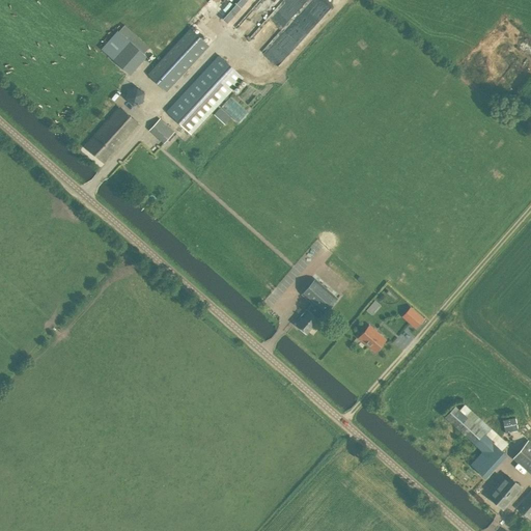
[(166,91),(208,46),(191,29),(148,74),(166,91)]
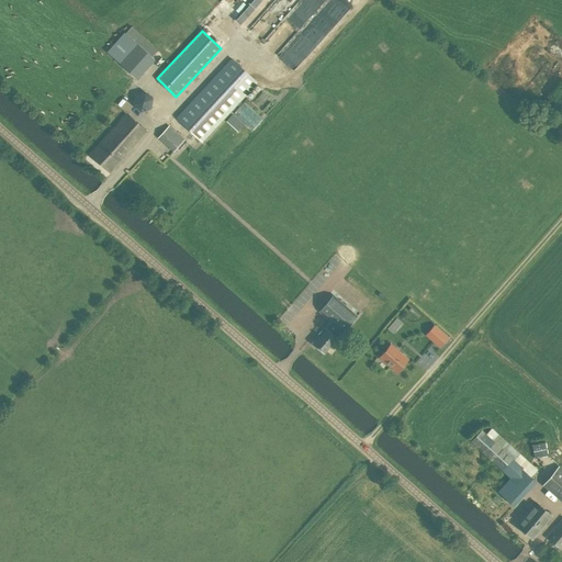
[(131,38),(124,33),(108,52),(138,79),(155,60),(137,45),(131,38)]
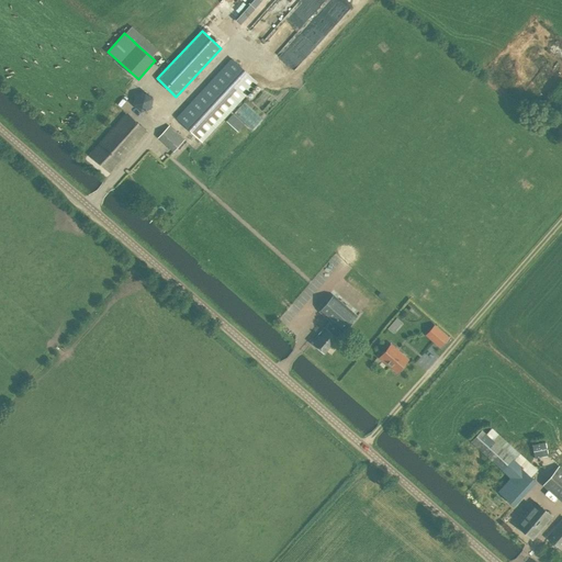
[(202,142),(257,82),(232,59),(177,117),(202,142)]
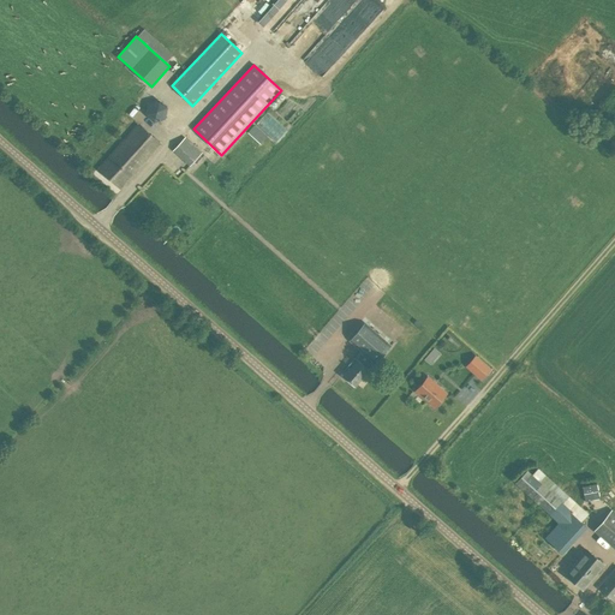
[(154,123),(165,120),(167,108),(159,100),(148,103),(145,115),(154,123)]
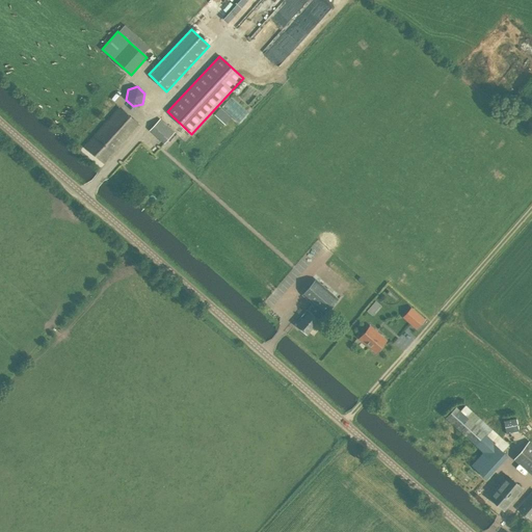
[(225,125),(231,118),(220,108),(214,114),(225,125)]
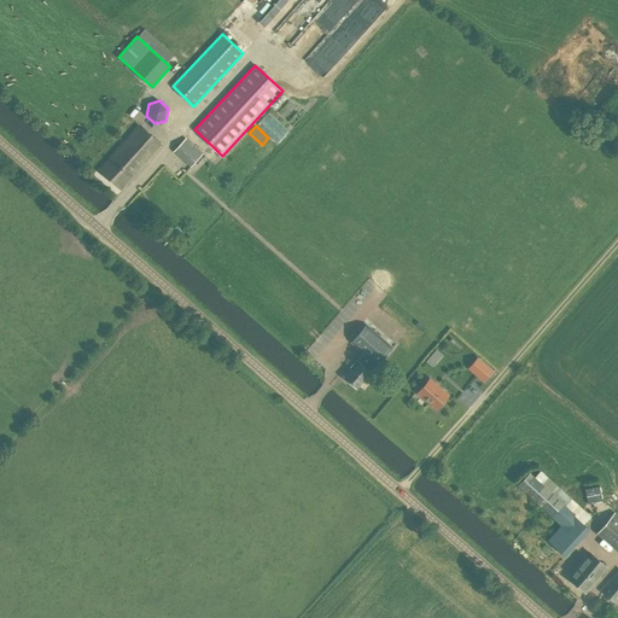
[(121,188),(124,184),(159,145),(139,127),(100,170),(121,188)]
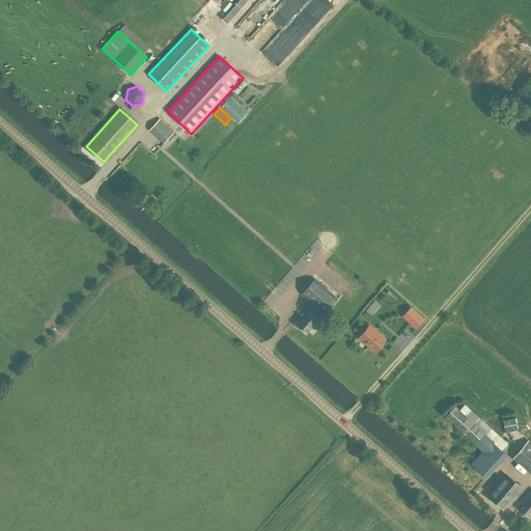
[(164,143),(173,132),(160,119),(149,131),(164,143)]
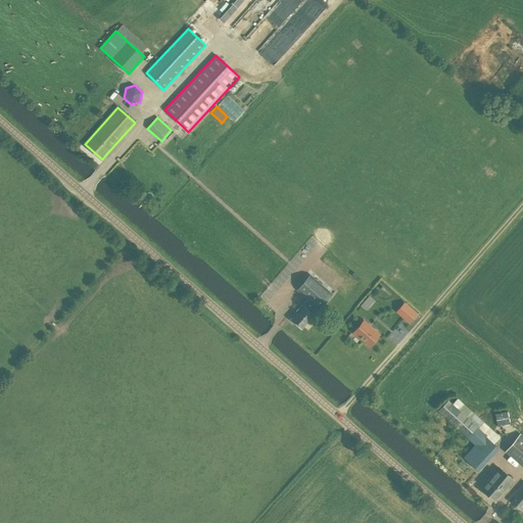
[(302,328),(319,310),(319,308),(331,294),(311,276),(298,290),(307,298),(296,312),(297,314),(292,319),(297,324),(297,325),(299,327),(301,327),(302,328)]
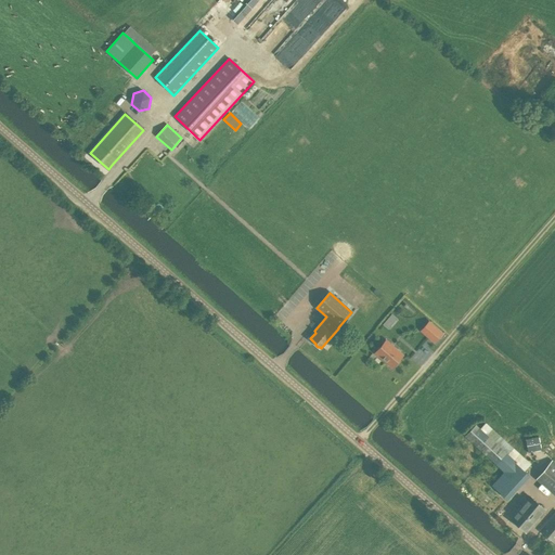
[(428,321),(421,331),(434,343),(442,333),(428,321)]
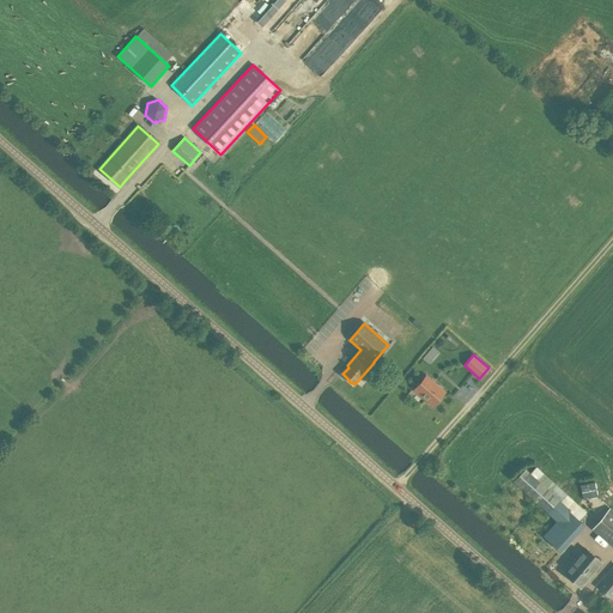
[(434,406),(444,393),(426,376),(414,389),(434,406)]
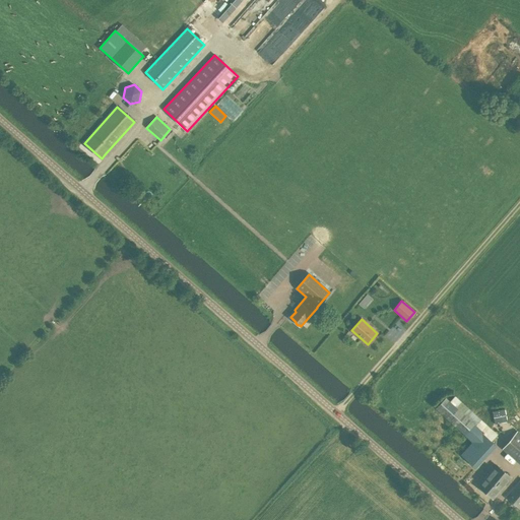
[(456,407),(446,398),(437,408),(472,443),(460,455),(475,469),(496,446),(492,442),(498,436),(461,402),(456,407)]
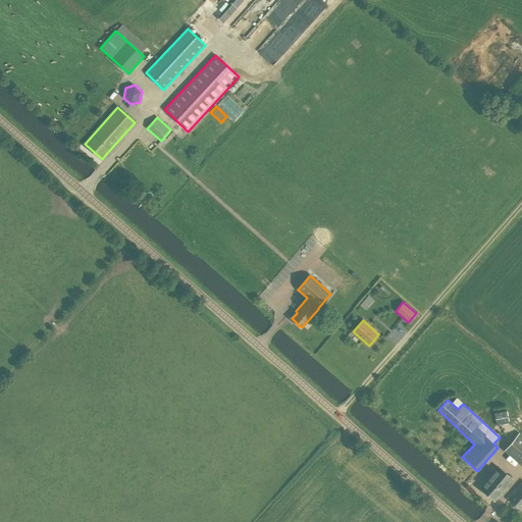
[(497,425),(509,423),(507,411),(494,413),(497,425)]
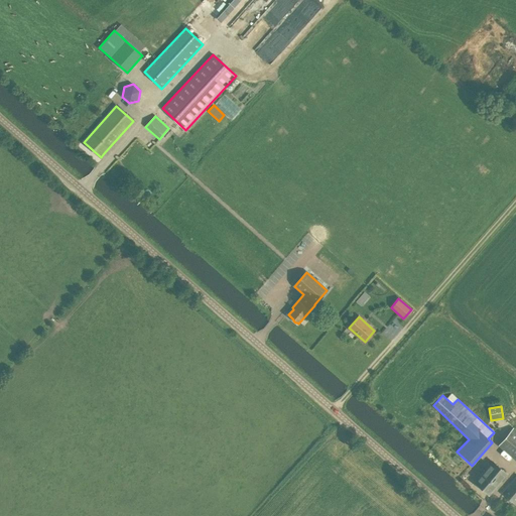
[(515,457),(515,429),(514,428),(501,443),(515,457)]
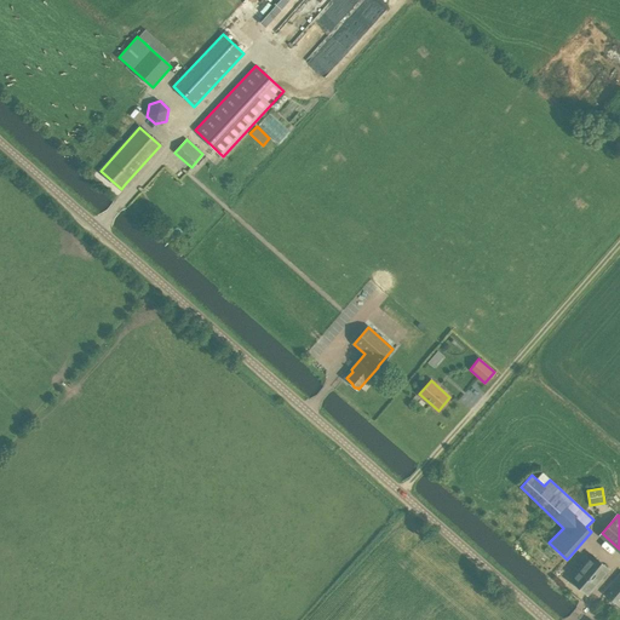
[(587,595),(609,569),(591,555),(570,579),(587,595)]
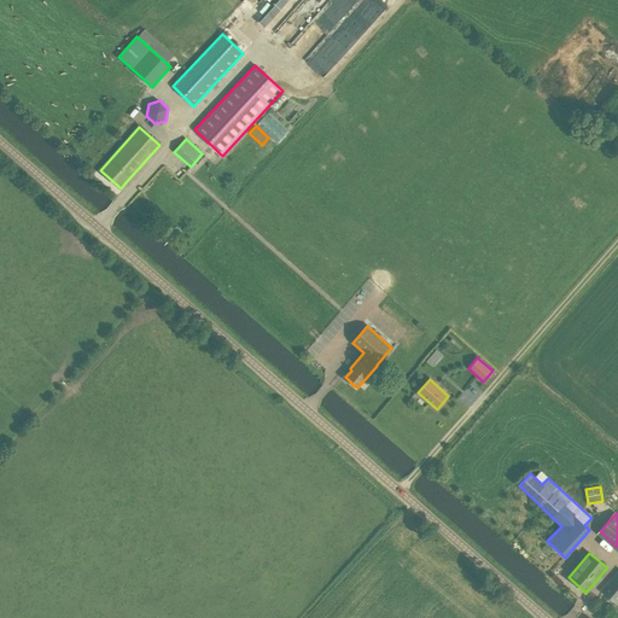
[(617,602),(617,571),(602,590),(617,602)]
